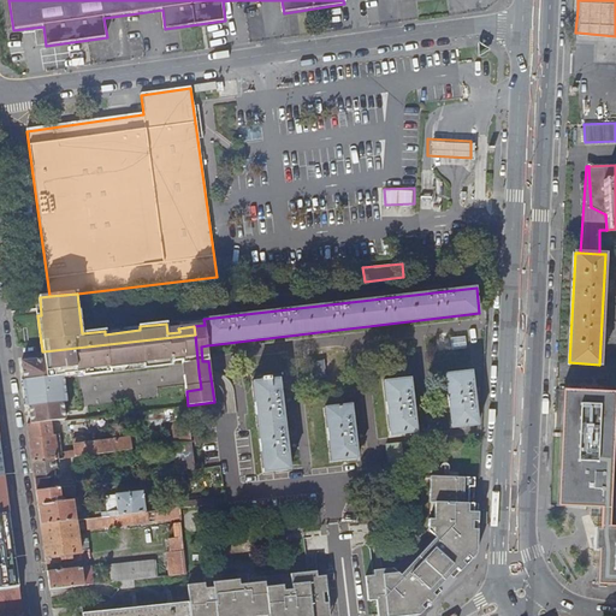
[(166,324),(167,333),(179,332),(178,329),(194,326),(193,320),(166,324)]
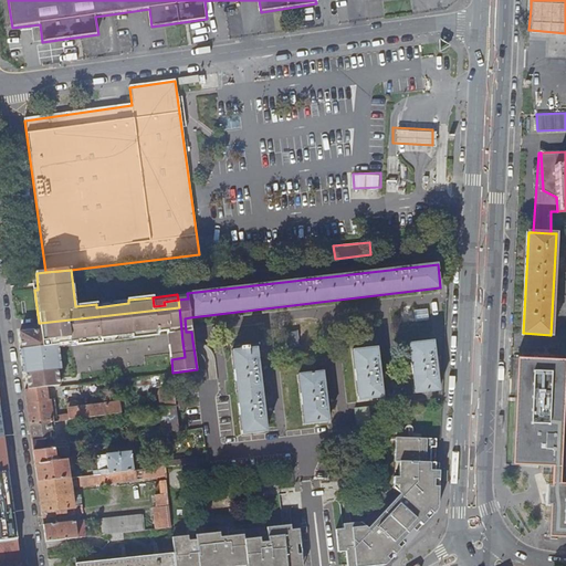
[(179,307),(40,323),(41,331),(39,331),(20,333),(22,349),(20,349),(23,375),(27,374),(27,376),(59,373),(59,369),(62,369),(59,347),(59,344),(70,343),(71,346),(102,343),(101,339),(132,335),(133,338),(157,336),(157,333),(167,331),(169,343),(171,359),(185,357),(182,342),(179,307)]
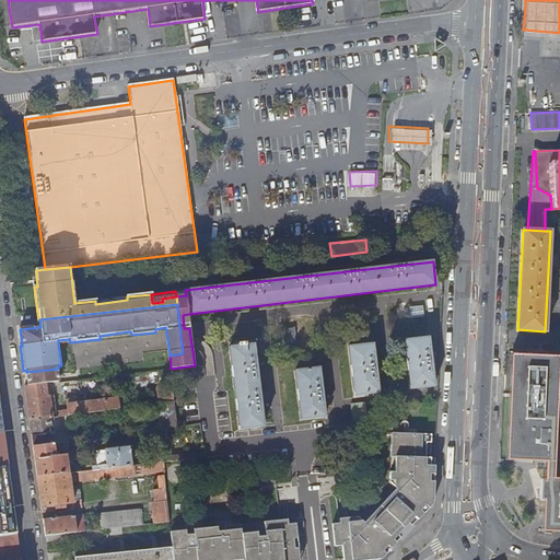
[(405,340),(410,389),(434,386),(429,338),(405,340)]
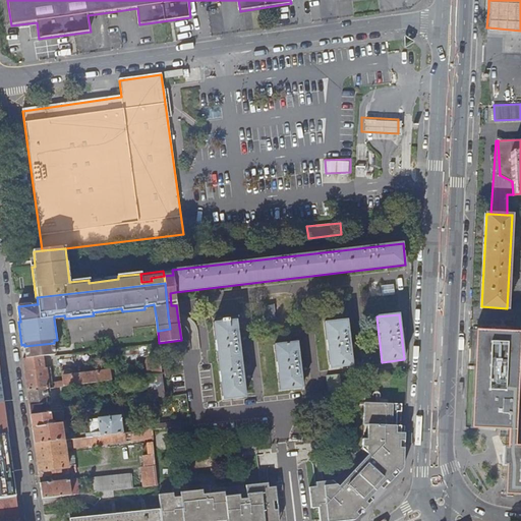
[(214,323),(223,399),(245,397),(236,321),(214,323)]
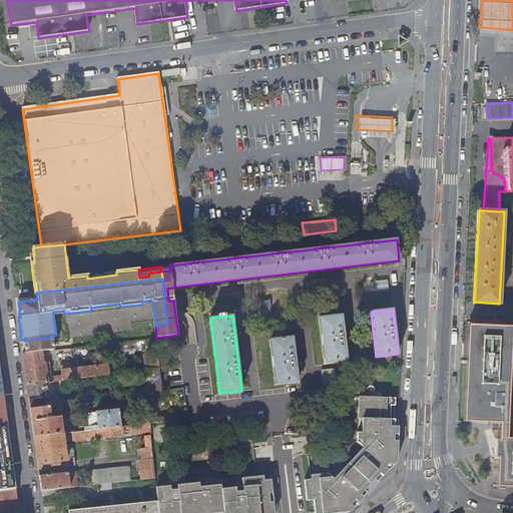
[(321,318),(326,362),(348,360),(342,316),(321,318)]
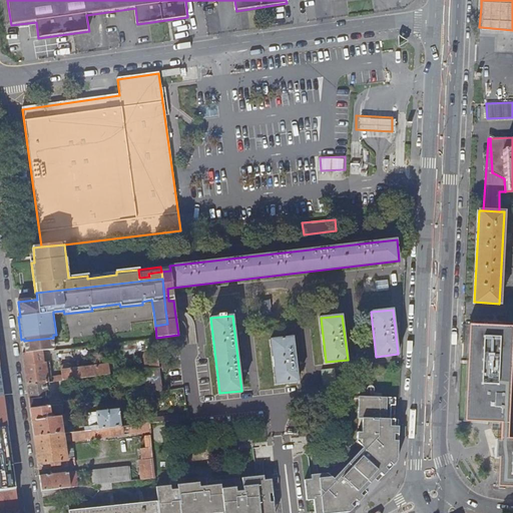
[(512,326),(506,326),(463,324),(459,398),(458,427),(464,445),(476,461),(494,481),(501,487),(510,491),(512,491),(512,326)]
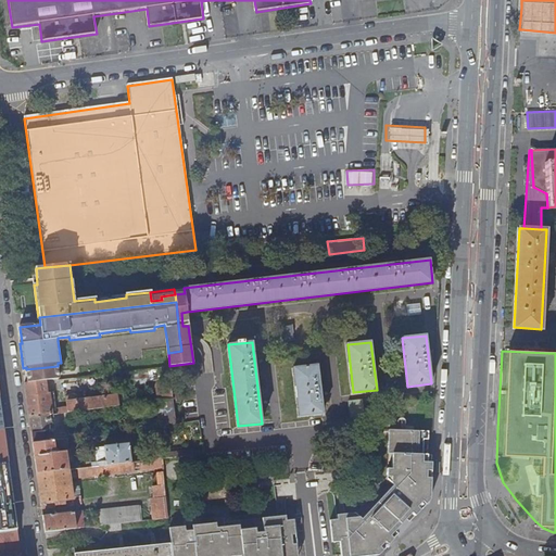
[(293,368),(299,416),(323,414),(317,365),(293,368)]
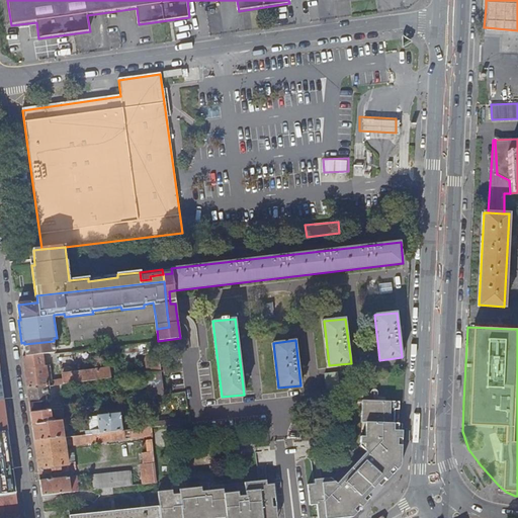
[(25,352),(26,357),(42,354),(55,353),(55,348),(54,341),(24,344),(25,352)]
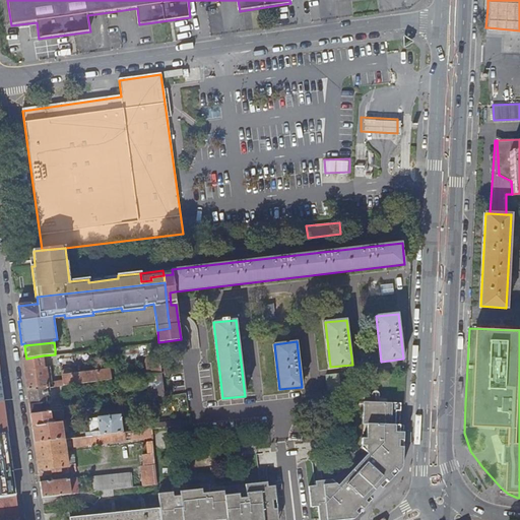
[(110,349),(111,359),(124,356),(123,347),(110,349)]
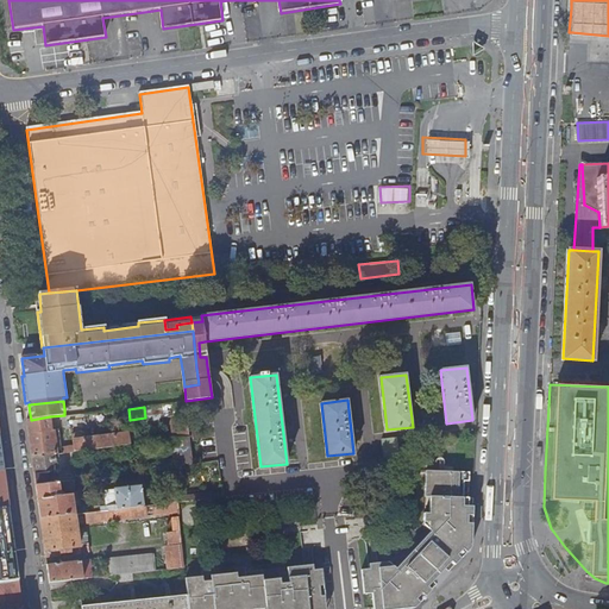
[(174,421),(175,438),(190,437),(187,415),(175,416),(176,421),(174,421)]
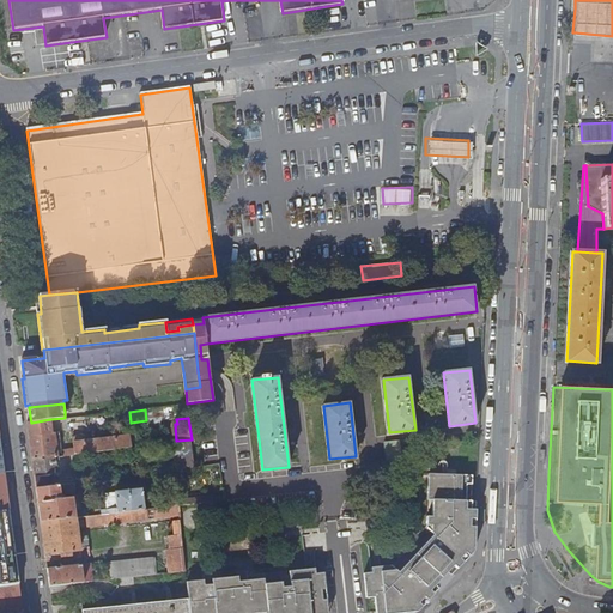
[(73,438),(74,449),(61,450),(59,432),(53,434),(50,419),(31,423),(28,423),(32,460),(56,457),(131,447),(129,436),(85,442),(84,437),(73,438)]
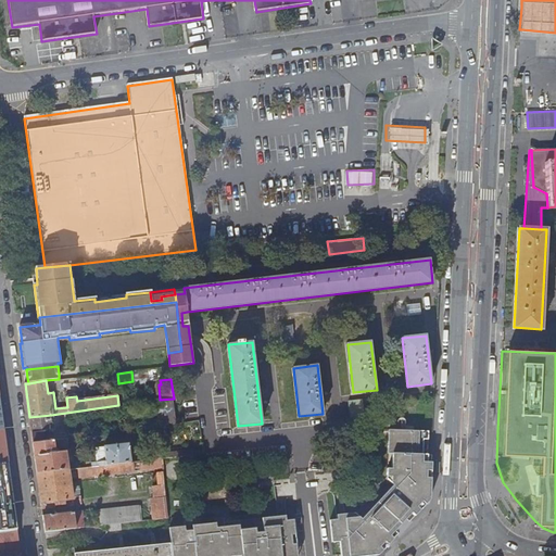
[(158,401),(160,420),(153,420),(153,427),(177,424),(174,399),(160,400),(158,401)]
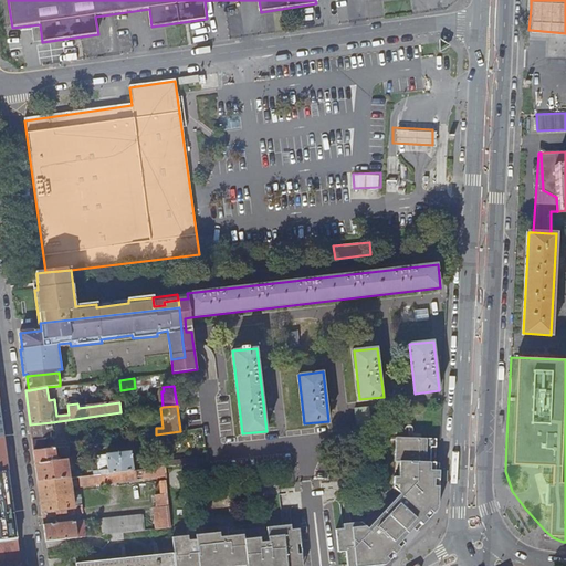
[(358,425),(354,430),(364,438),(371,427),(370,415),(369,410),(369,406),(357,408),(358,425)]
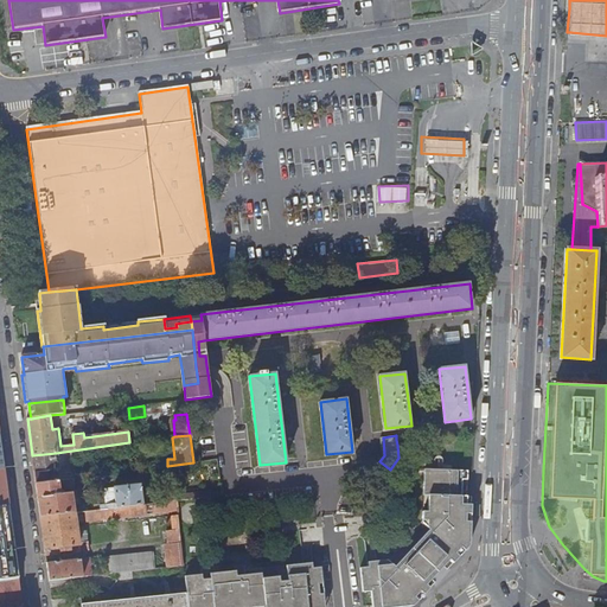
[(32,455),(37,484),(59,481),(56,453),(32,455)]
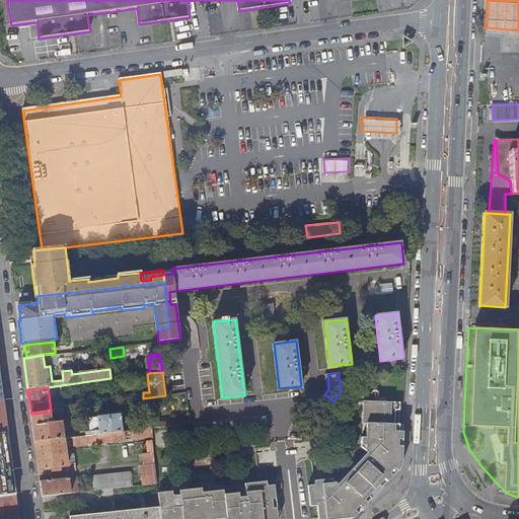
[(365,424),(365,437),(361,437),(360,445),(364,445),(364,451),(366,453),(356,463),(375,482),(380,475),(383,478),(386,482),(400,466),(402,425),(398,425),(398,402),(362,401),(361,424),(365,424)]
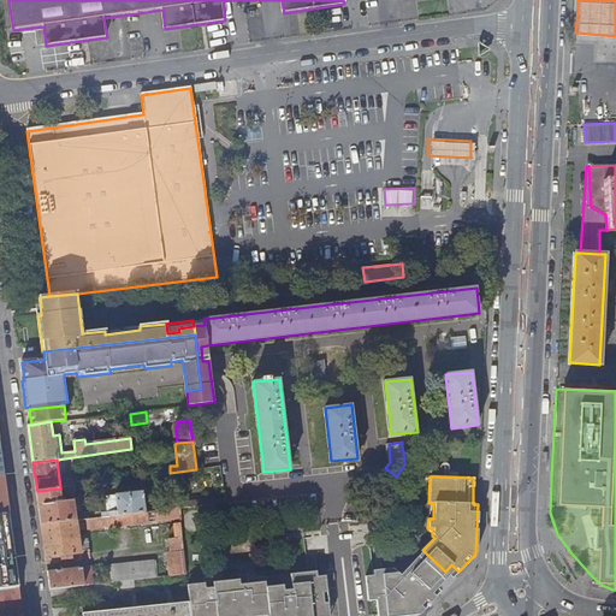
[(37,491),(41,525),(86,519),(84,515),(76,516),(73,501),(67,501),(61,498),(61,496),(70,495),(71,496),(87,493),(86,485),(60,489),(37,491)]
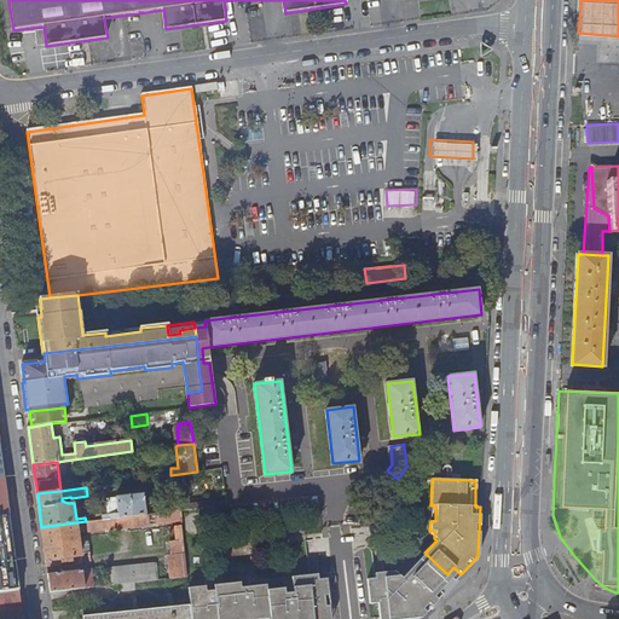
[(116,498),(119,514),(97,516),(97,520),(149,514),(148,503),(144,503),(143,495),(116,498)]
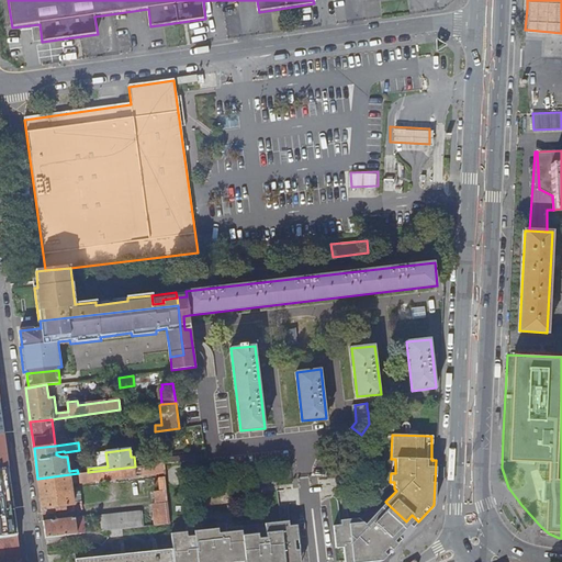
[(205,453),(166,458),(166,463),(206,459),(205,453)]
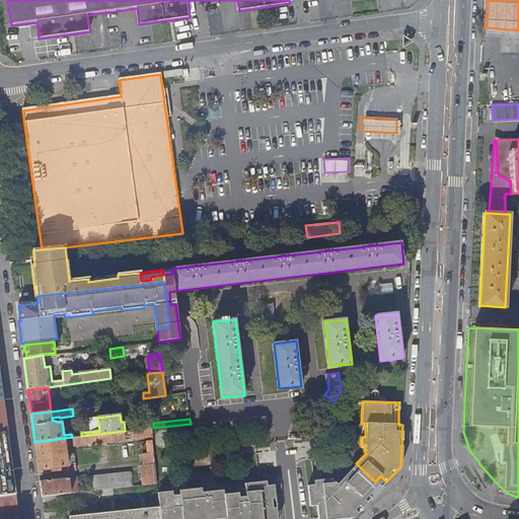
[(72,437),(34,442),(40,476),(53,474),(52,471),(61,470),(62,473),(76,472),(75,465),(68,466),(67,453),(65,441),(67,441),(67,447),(135,439),(152,436),(151,428),(125,431),(81,436),(72,437)]
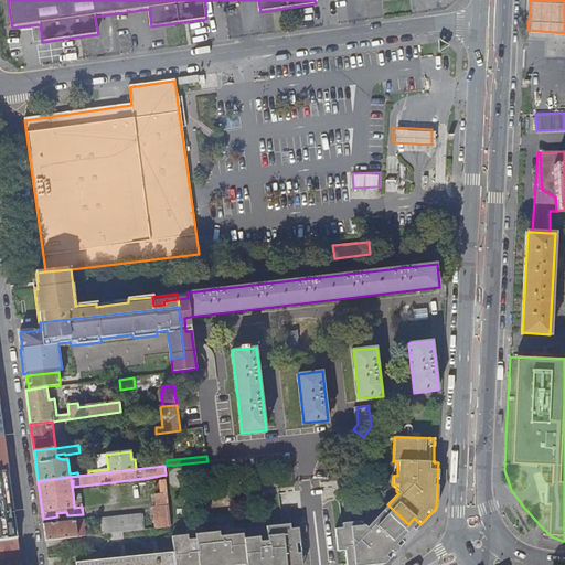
[(160,479),(161,493),(155,494),(157,505),(153,505),(153,508),(169,505),(166,479),(160,479)]
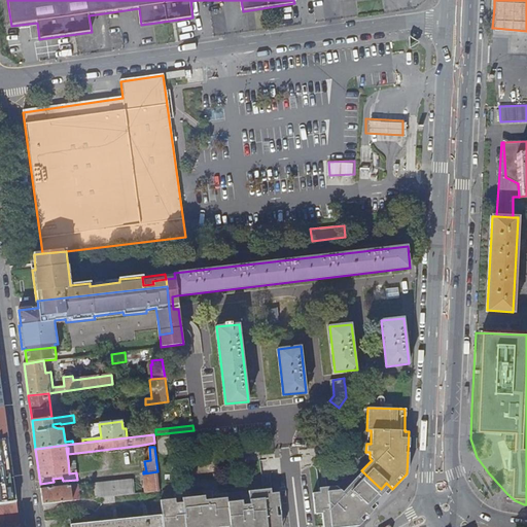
[(68,460),(69,473),(76,472),(75,459),(68,460)]
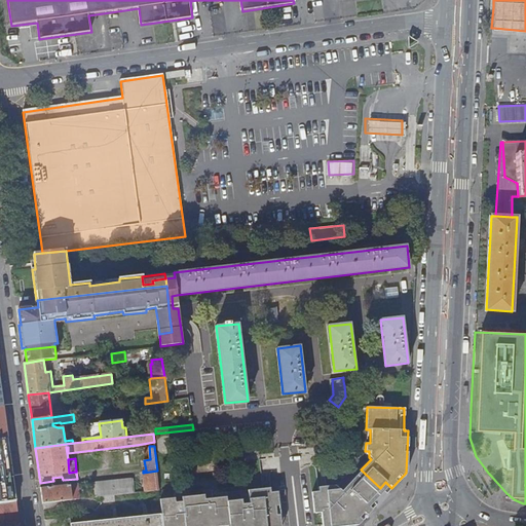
[(351,480),(371,498),(366,503),(369,506),(388,485),(385,482),(380,488),(361,470),(351,480)]
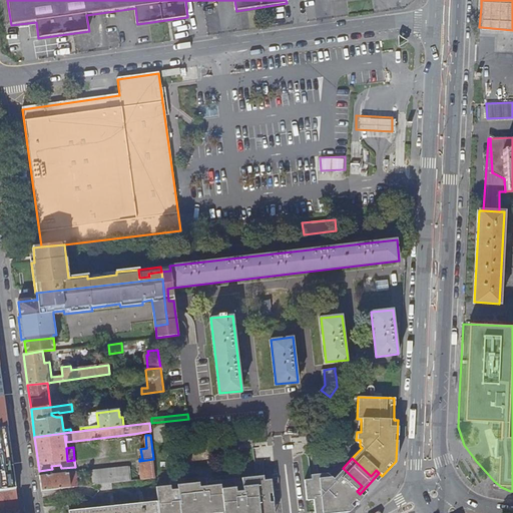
[(139,461),(142,479),(155,478),(153,459),(139,461)]
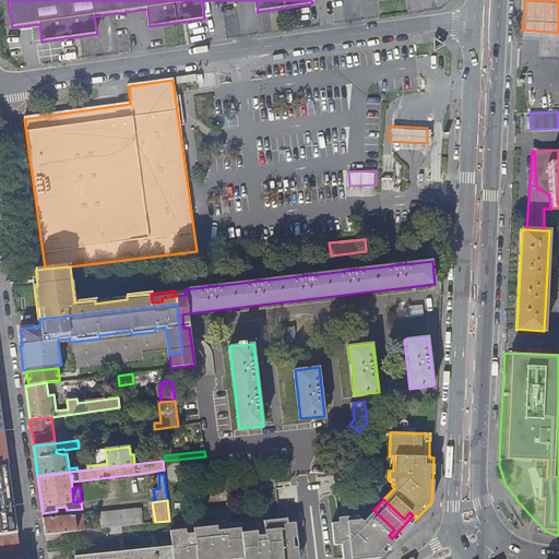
[(0,510),(0,534),(18,533),(13,503),(12,503),(12,504),(10,504),(10,509),(0,510)]
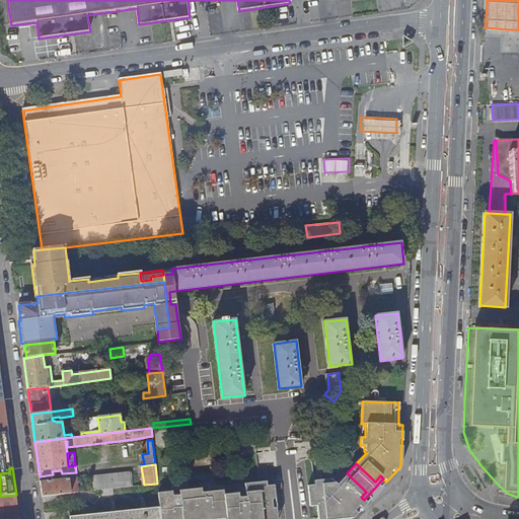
[(92,477),(93,491),(102,490),(114,489),(132,487),(131,473),(92,477)]
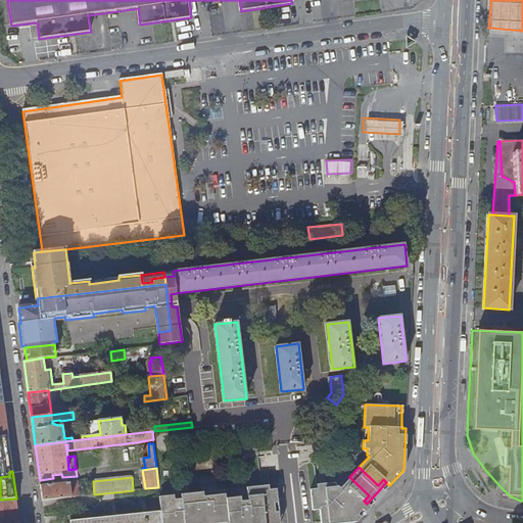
[(310,489),(312,511),(319,510),(320,522),(343,522),(357,522),(370,507),(367,504),(364,501),(369,495),(349,477),(339,488),(337,486),(332,487),(332,483),(317,484),(317,488),(310,489)]
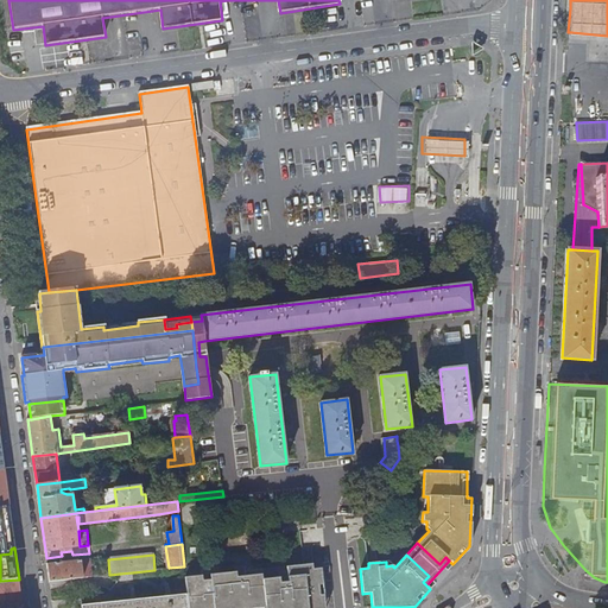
[(48,564),(50,581),(93,576),(90,559),(48,564)]
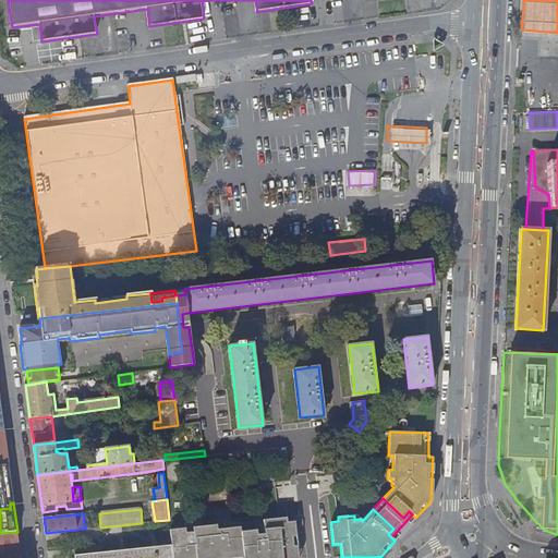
[(245,521),(250,557),(291,557),(292,557),(299,556),(298,545),(294,546),(293,536),(296,536),(294,521),(288,522),(287,518),(264,520),(264,524),(249,525),(249,521),(245,521)]
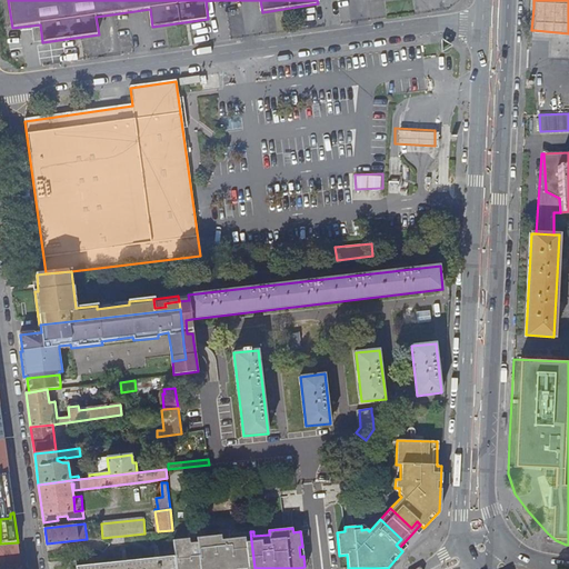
[(176,555),(176,568),(255,568),(250,531),(237,533),(237,529),(220,530),(221,535),(206,536),(206,531),(189,533),(190,538),(173,539),(176,555)]
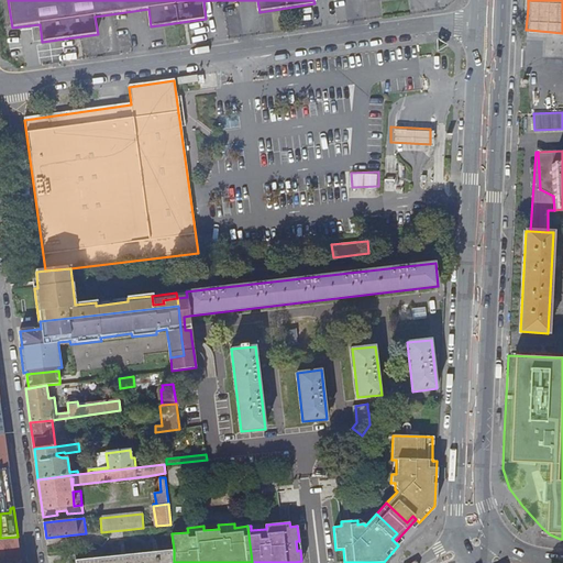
[(0,538),(0,558),(0,559),(21,556),(18,537),(0,538)]
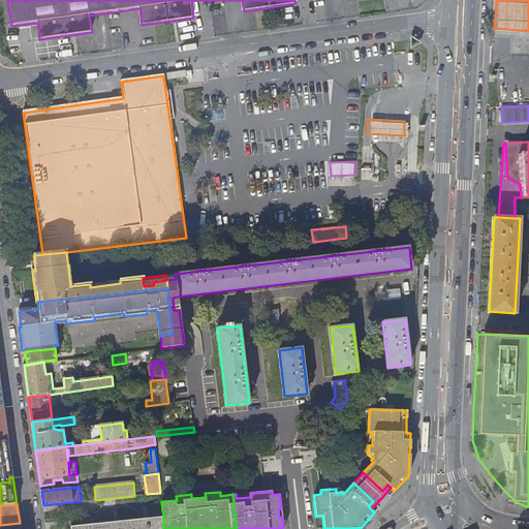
[(72,526),(72,528),(163,528),(163,516),(72,526)]
